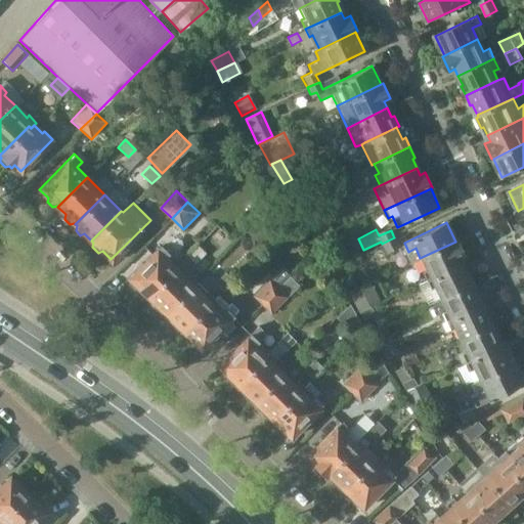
[(382,244),(383,246),(386,251),(397,245),(394,237),(382,244)]
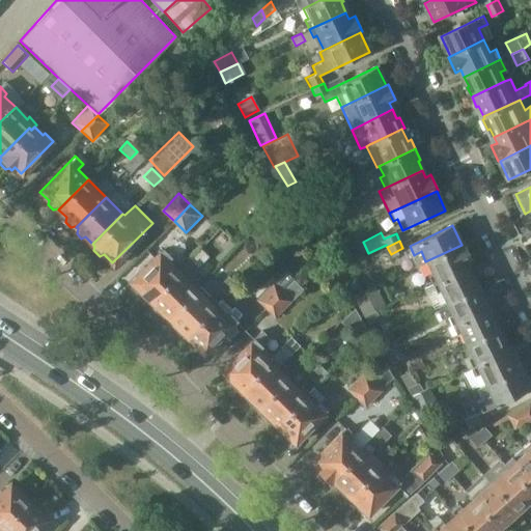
[(431,285),(468,268),(466,261),(471,259),(464,243),(462,245),(425,261),(430,272),(426,274),(431,285)]
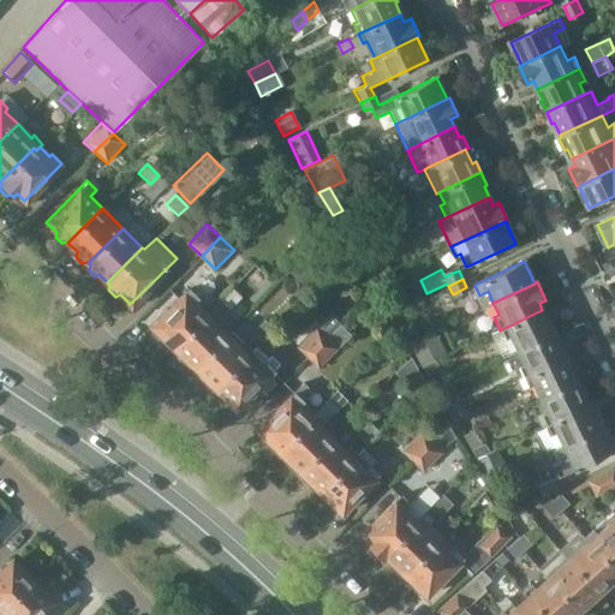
[(209,309),(189,287),(151,326),(161,335),(160,340),(167,347),(172,345),(173,347),(209,309)]
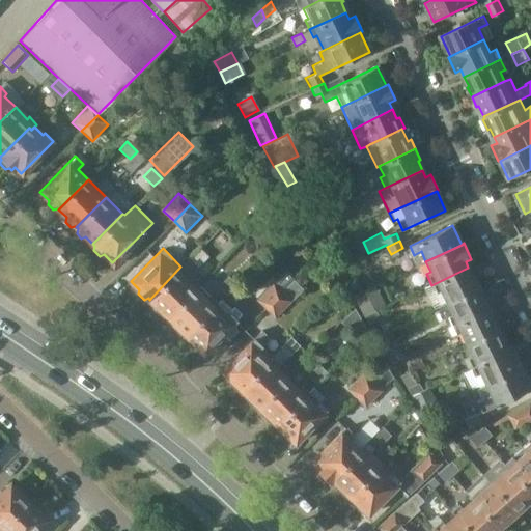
[(189,259),(198,268),(207,258),(198,249),(189,259)]
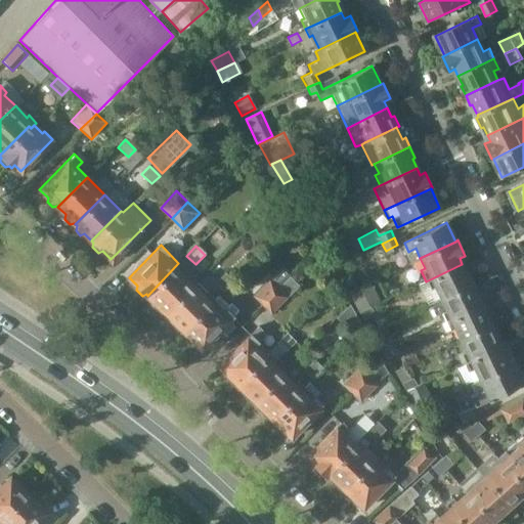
[(236,262),(216,284),(223,292),(244,269),(236,262)]
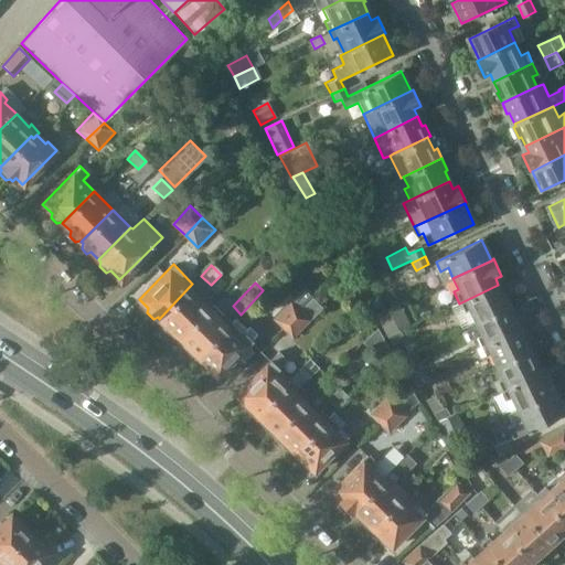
[(177,336),(178,338),(211,302),(192,284),(159,319),(168,327),(166,331),(172,337),(177,336)]
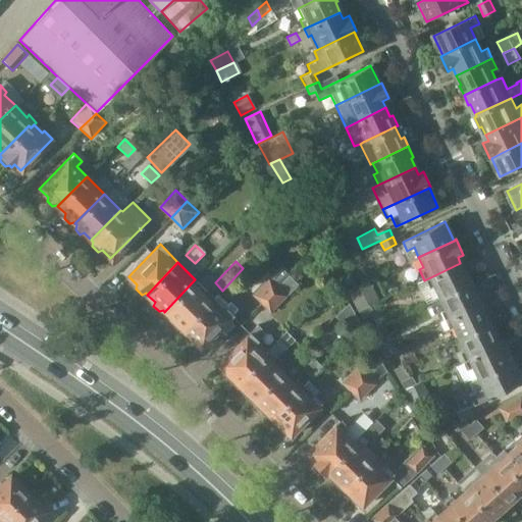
[(432,286),(437,298),(472,281),(468,272),(465,273),(460,263),(424,280),(427,289),(432,286)]
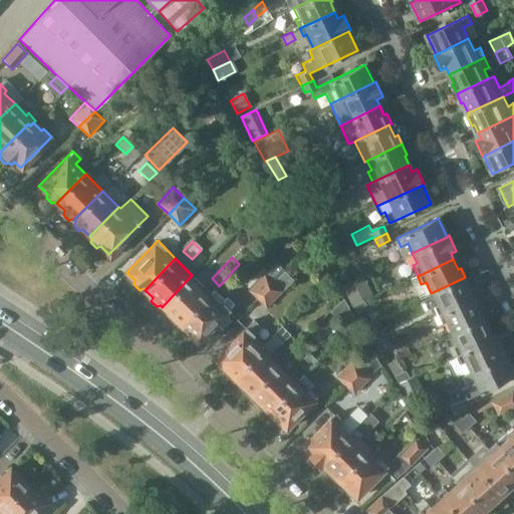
[(257,299),(282,274),(273,265),(249,291),(257,299)]
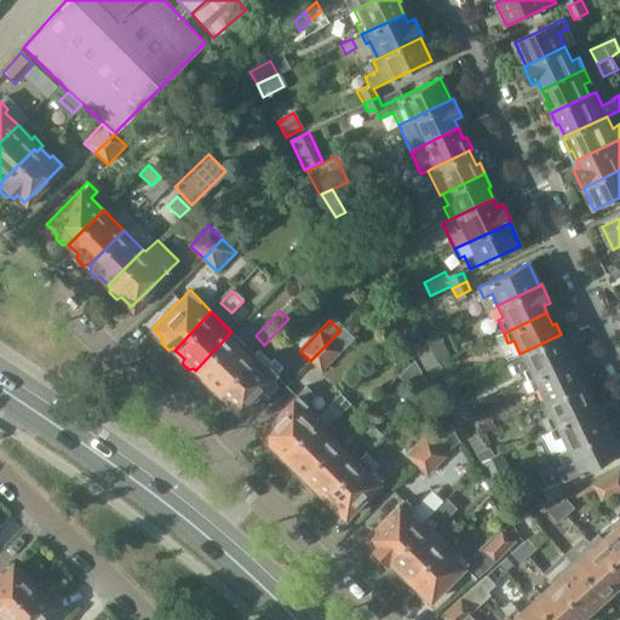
[(425,339),(418,325),(407,331),(413,344),(425,339)]
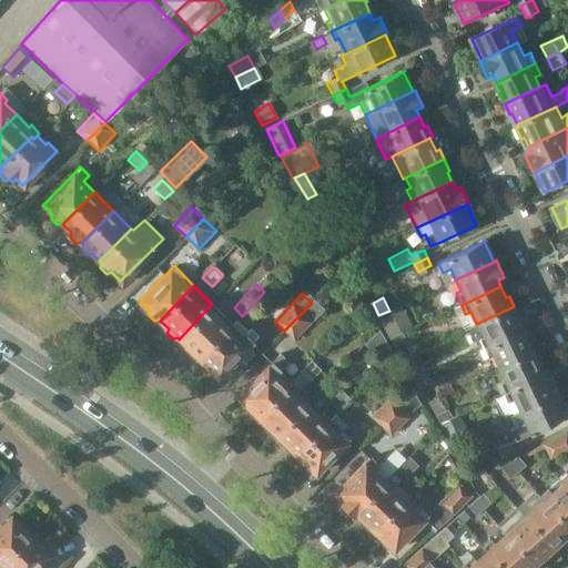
[(314,301),(312,303),(284,331),(294,341),(324,311),(314,301)]
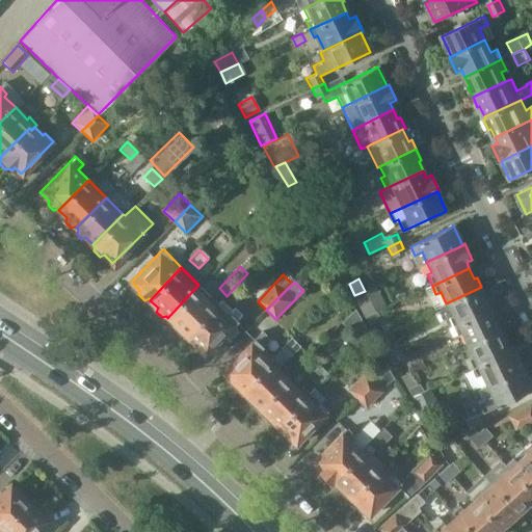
[(178,327),(185,336),(219,300),(216,295),(213,298),(198,285),(167,318),(169,319),(167,323),(174,328),(178,327)]
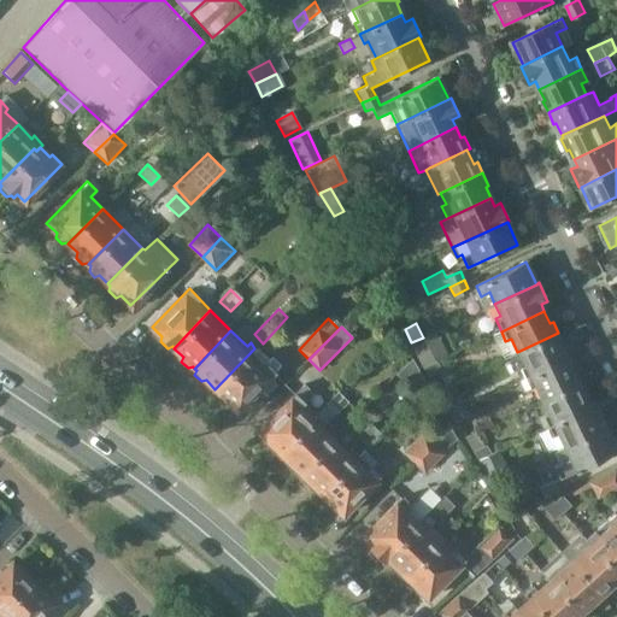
[(524,378),(566,359),(560,347),(564,346),(558,333),(517,352),(523,365),(518,368),(524,378)]
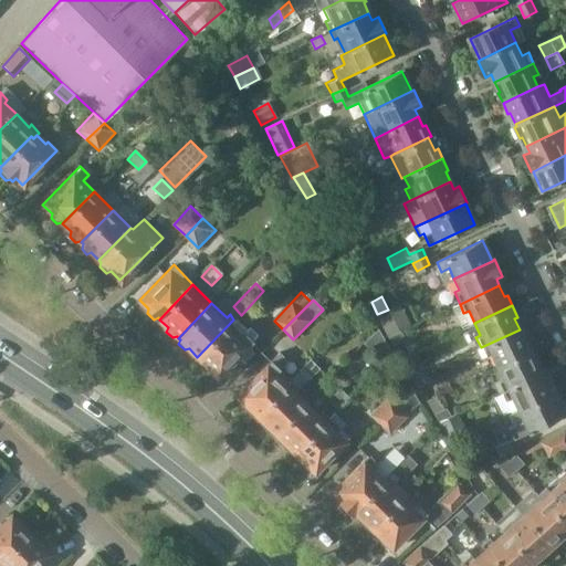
[(392,310),(378,316),(388,336),(402,329),(392,310)]
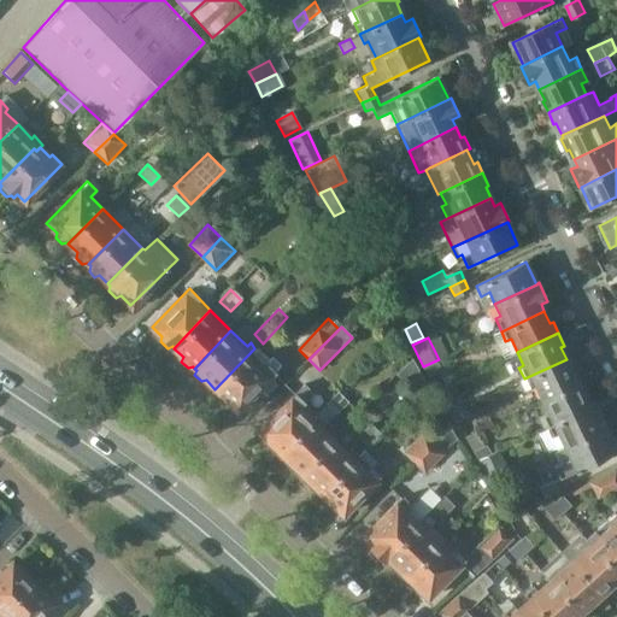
[(258,345),(254,348),(215,389),(216,389),(215,394),(222,401),(225,399),(236,410),(282,363),(274,353),(269,357),(258,345)]
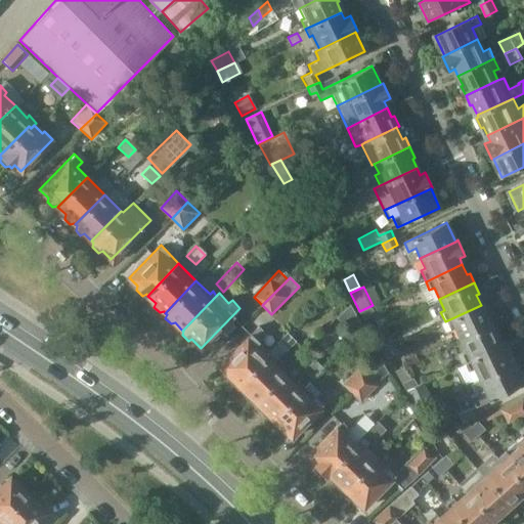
[(363,328),(350,305),(338,318),(348,329),(345,333),(352,340),(363,328)]
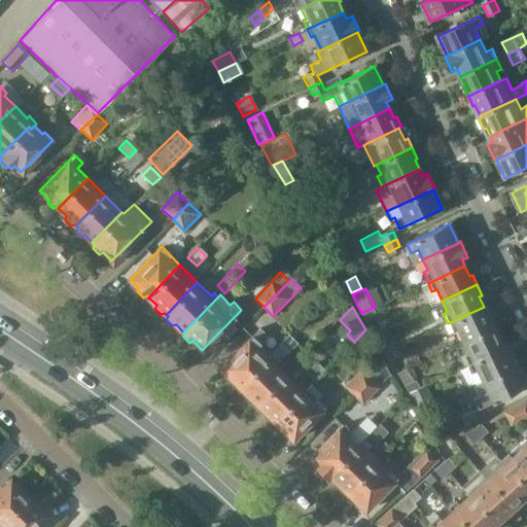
[(455,330),(461,342),(496,326),(492,315),(489,317),(484,307),(448,323),(452,332),(455,330)]
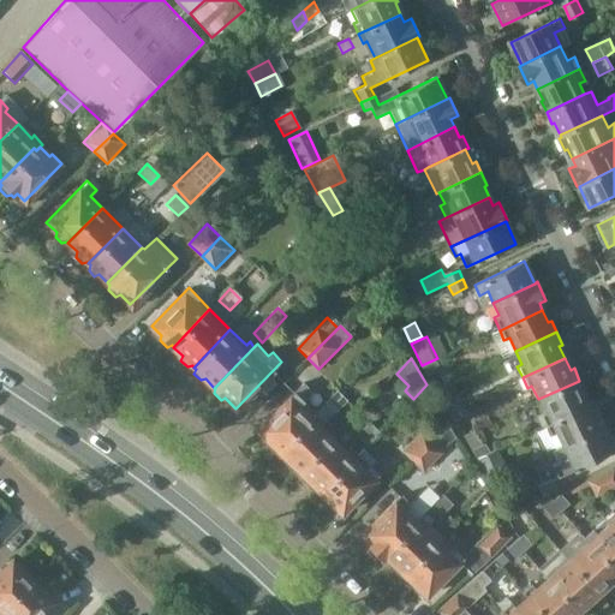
[(428,376),(441,370),(435,360),(423,366),(428,376)]
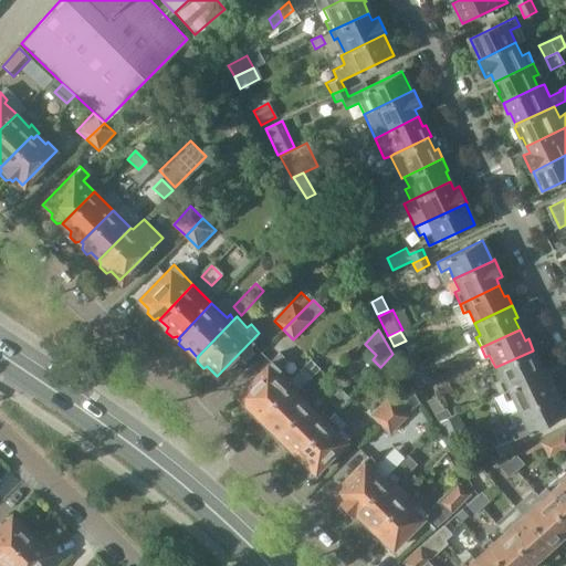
[(533,350),(495,367),(501,379),(496,381),(502,391),(545,371),(545,370),(541,373),(536,363),(538,362),(533,350)]
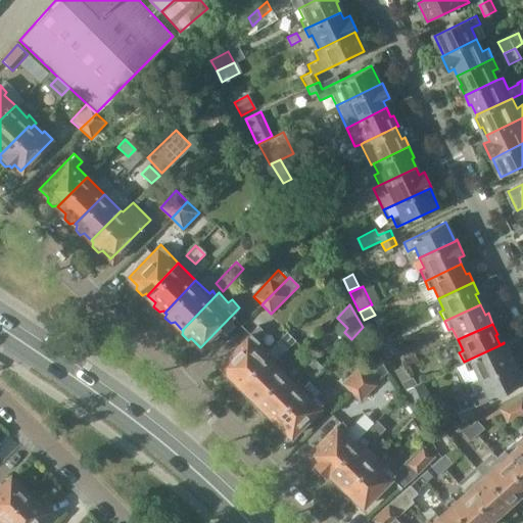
[(269,350),(258,340),(266,333),(258,326),(219,366),(228,375),(226,378),(232,383),(236,383),(237,384),(269,350)]
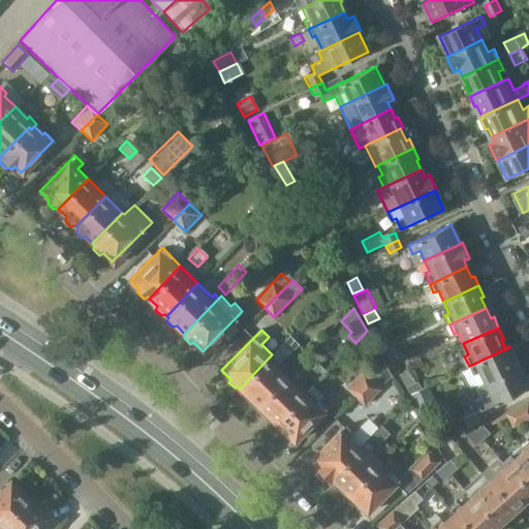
[(300,344),(290,336),(280,347),(289,355),(300,344)]
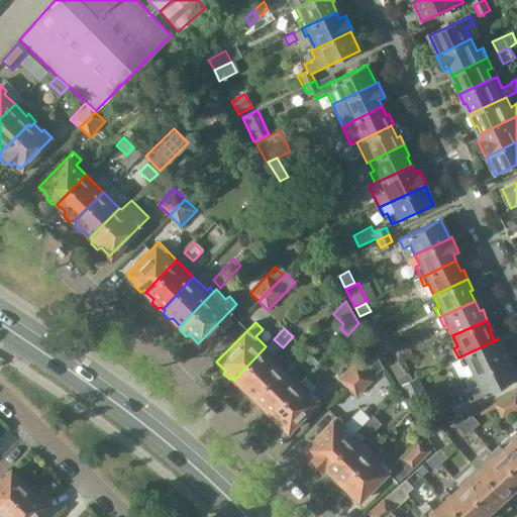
[(375,340),(378,346),(389,341),(386,334),(375,340)]
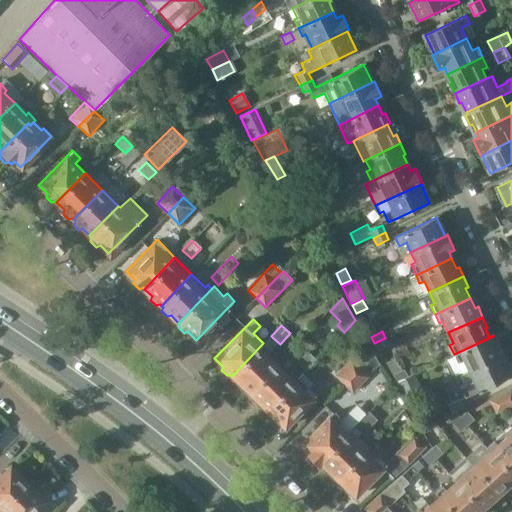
[(459,376),(502,355),(493,336),(454,354),(458,363),(462,362),(467,372),(459,375),(459,376)]
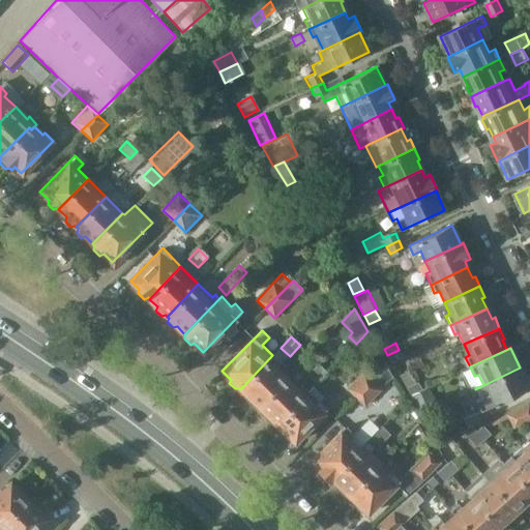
[(399,350),(387,355),(392,364),(403,358),(399,350)]
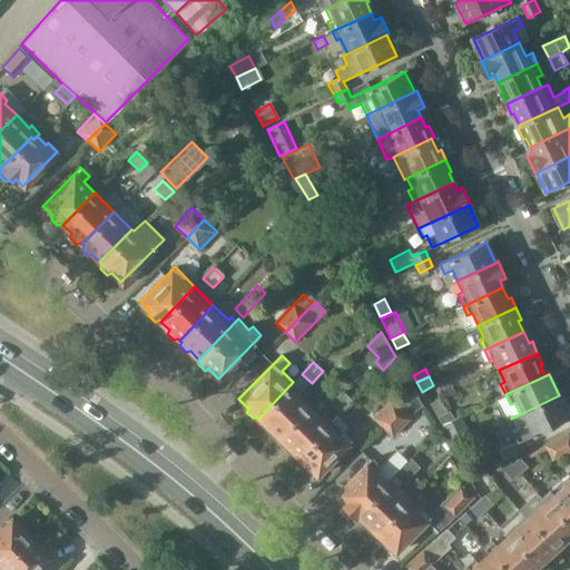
[(276,435),(277,436),(308,403),(300,395),(303,392),(293,382),(258,419),(266,426),(265,430),(271,435),(276,435)]
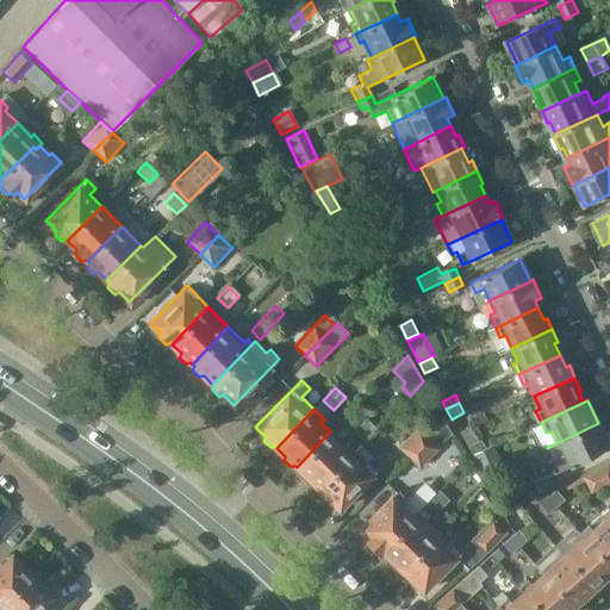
[(355,430),(365,440),(378,427),(368,417),(355,430)]
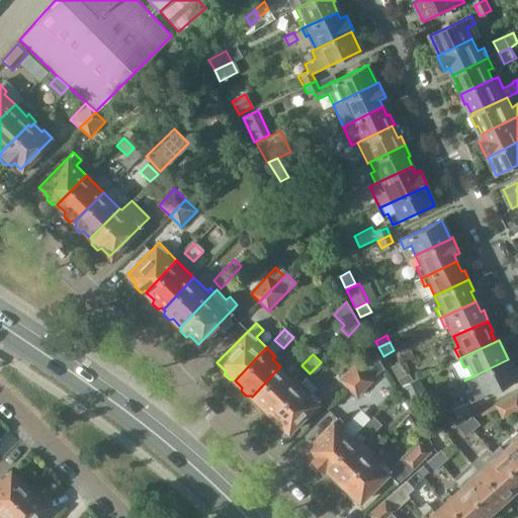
[(348,387),(373,362),(364,354),(340,379),(348,387)]
